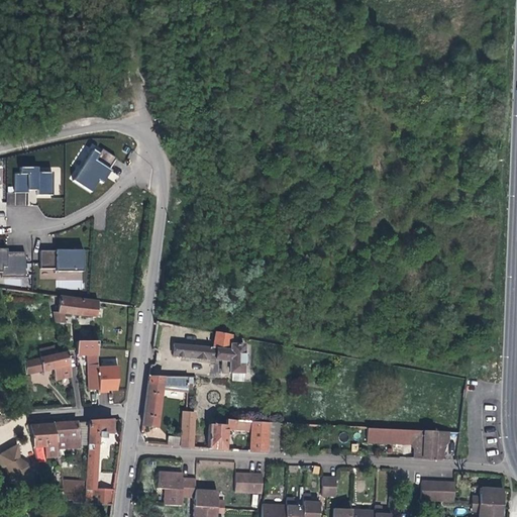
[(89,145),(68,175),(92,192),(101,179),(104,181),(112,170),(97,159),(100,154),(89,145)]
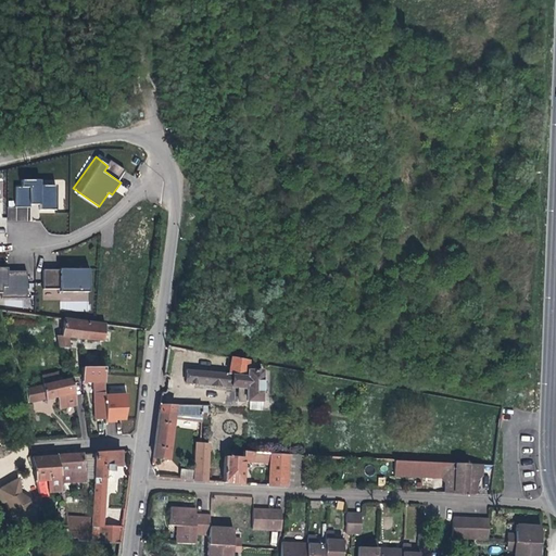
[(54,210),(54,185),(39,185),(39,179),(20,179),(20,187),(14,187),(14,207),(29,207),(29,204),(34,204),(38,204),(38,210),(54,210)]
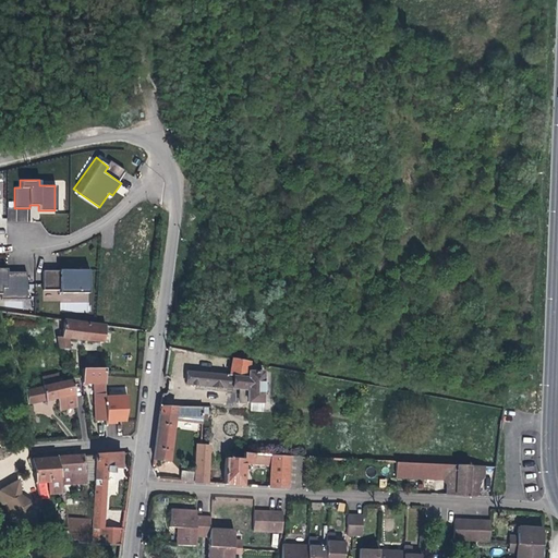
[(88,292),(88,266),(80,266),(80,269),(72,269),(43,270),(43,290),(59,290),(59,292),(88,292)]
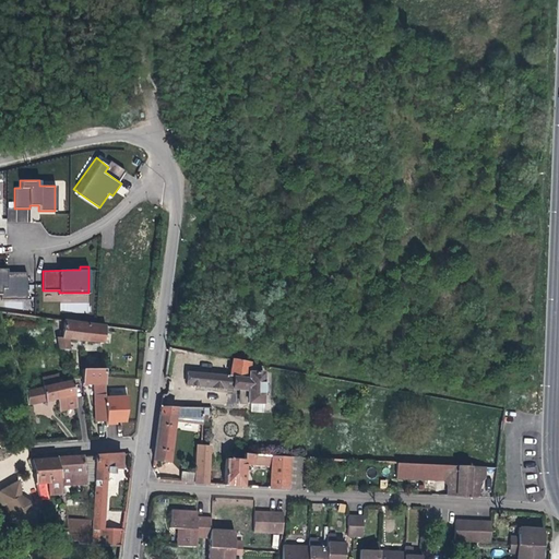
[(26,299),(26,272),(7,272),(7,269),(0,269),(0,294),(0,295),(1,299),(26,299)]
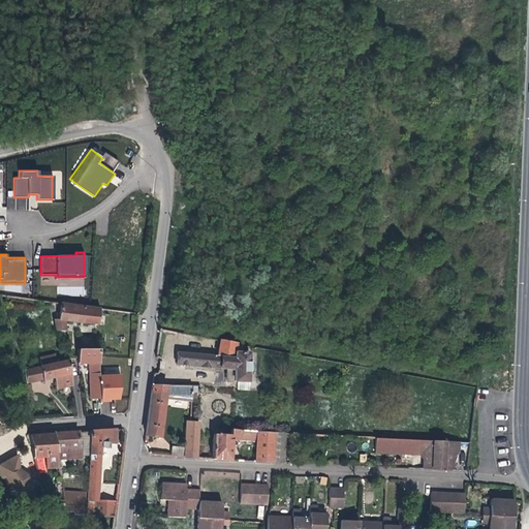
[(97,324),(99,308),(60,303),(58,319),(54,319),(56,331),(65,331),(63,320),(73,321),(97,324)]
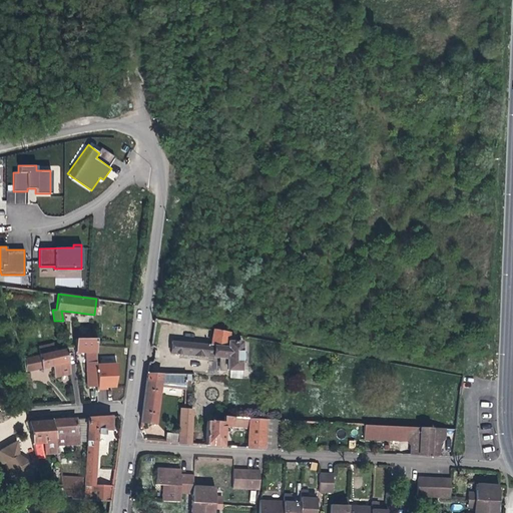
[(219,369),(229,369),(241,369),(241,342),(233,341),(234,335),(215,331),(212,330),(210,345),(171,341),(170,352),(220,357),(219,362),(219,369)]
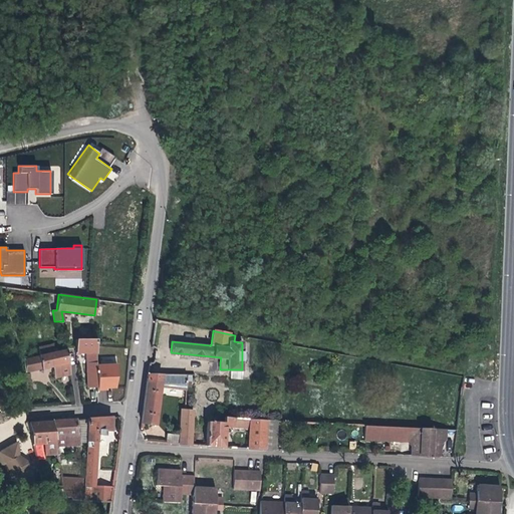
[(95,365),(94,339),(88,339),(74,339),(75,353),(79,353),(79,351),(82,352),(85,352),(86,378),(96,378),(95,365)]
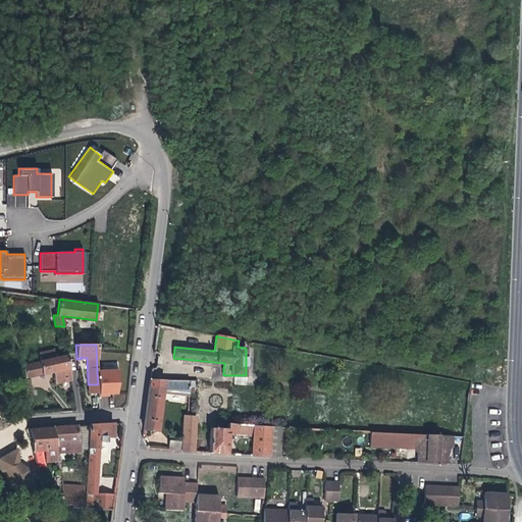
[(54,350),(40,352),(41,359),(55,357),(54,350)]
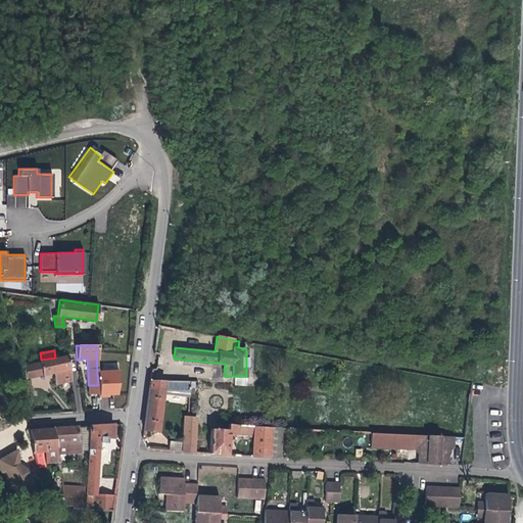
[(54,384),(70,381),(67,354),(25,365),(29,379),(51,374),(52,379),(54,384)]
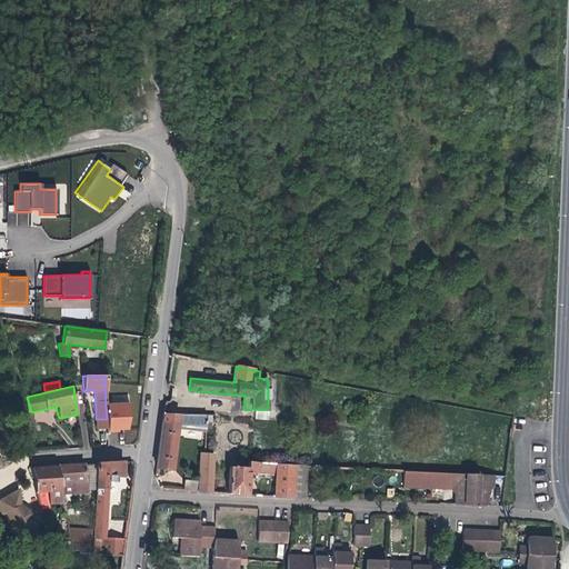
[(130,422),(129,403),(106,405),(107,419),(107,431),(116,431),(116,429),(130,429),(130,422)]
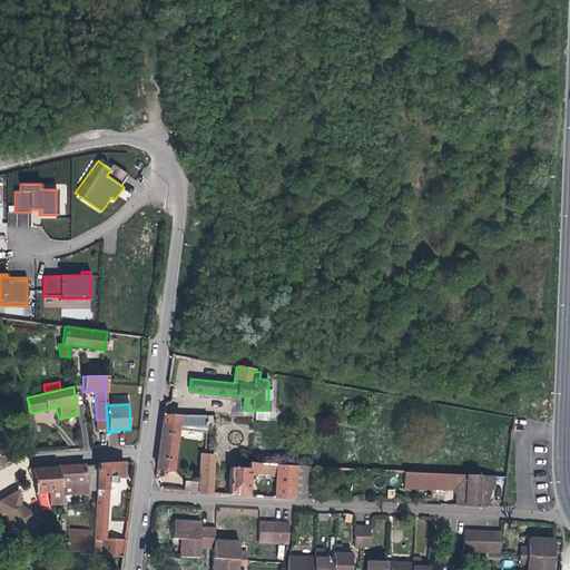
[(267,421),(268,410),(255,410),(255,421),(267,421)]
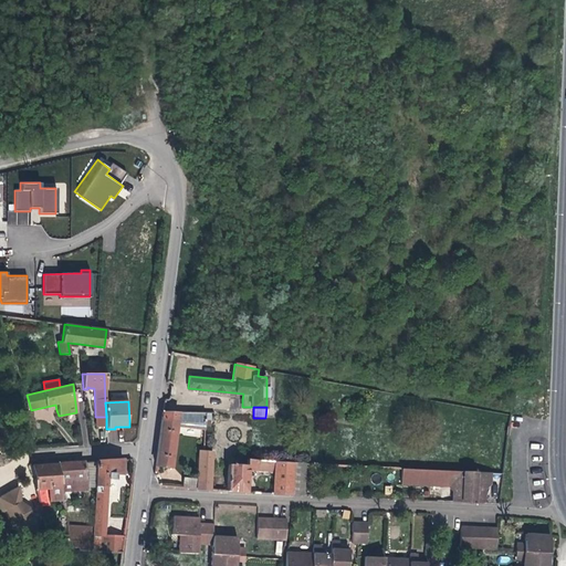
[(173,451),(177,412),(163,411),(156,465),(170,468),(173,451)]
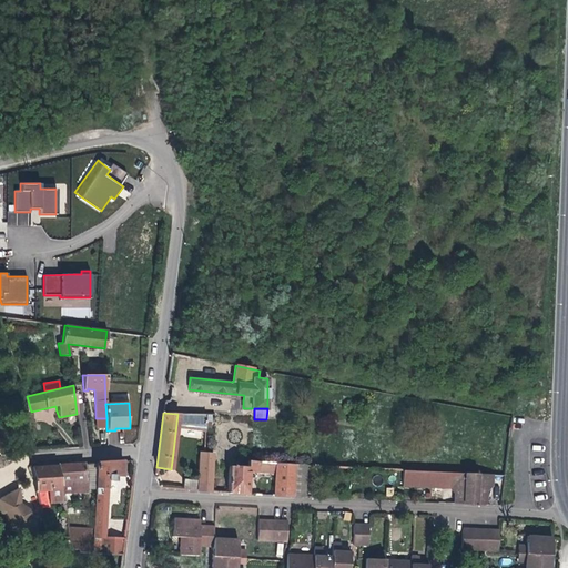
[(185,479),(184,488),(211,490),(212,454),(204,453),(201,453),(199,482),(185,479)]
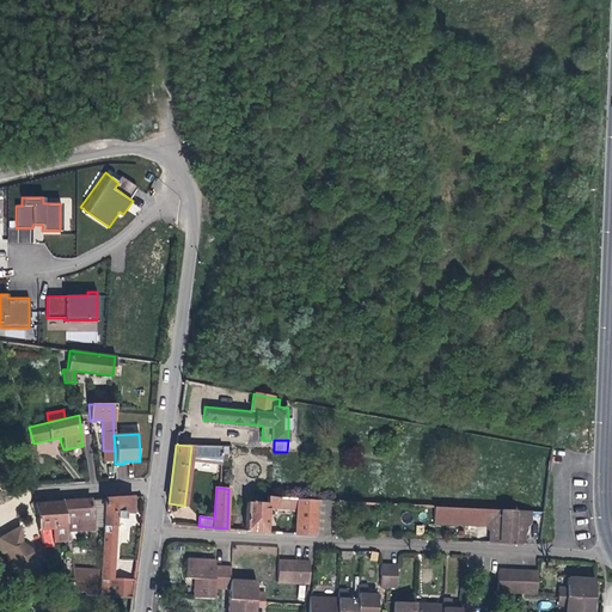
[(246,502),(245,530),(264,532),(267,532),(268,521),(268,508),(294,510),(295,497),(269,497),(269,493),(258,493),(258,503),(246,502)]
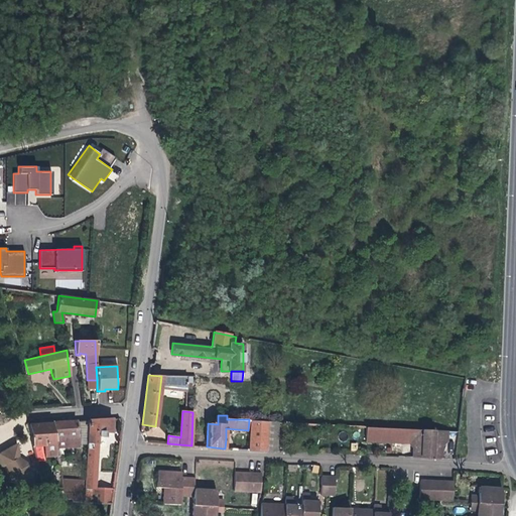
[(87,420),(85,490),(84,498),(84,502),(112,503),(113,488),(95,488),(98,438),(106,438),(106,432),(111,432),(112,418),(87,420)]
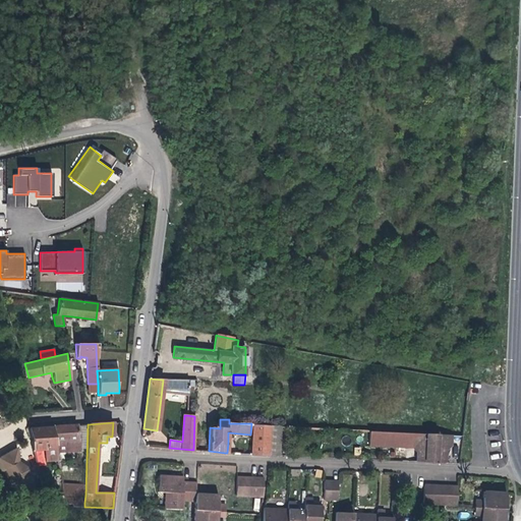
[(270,424),(251,423),(250,454),(268,455),(270,424)]
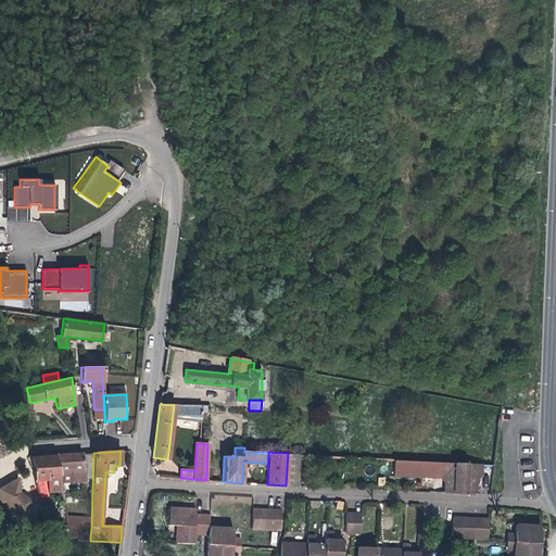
[(301,454),(288,453),(286,485),(299,487),(301,454)]
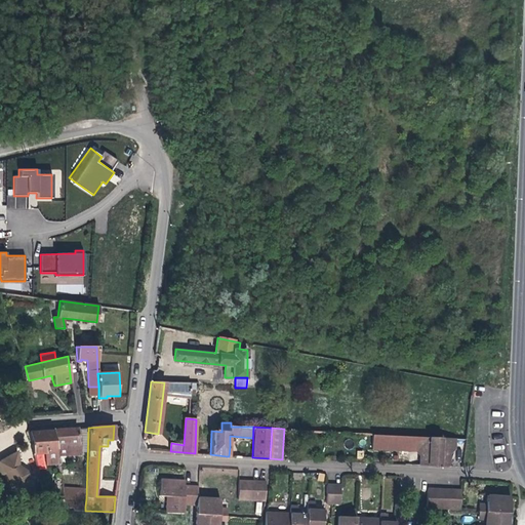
[(77,443),(76,429),(70,429),(52,430),(54,444),(65,444),(65,447),(70,447),(70,443),(77,443)]
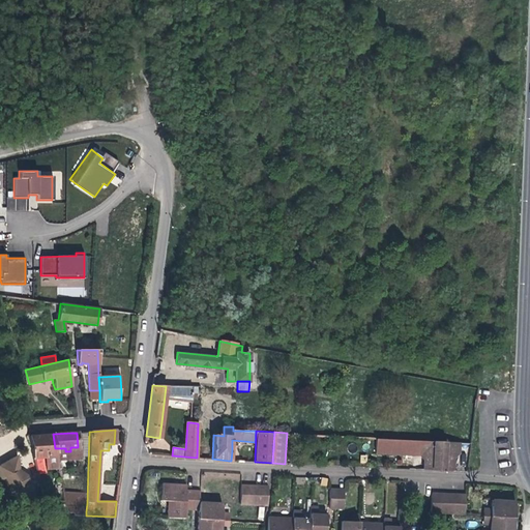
[(56,452),(55,448),(53,434),(40,435),(30,435),(34,455),(48,455),(48,452),(56,452)]
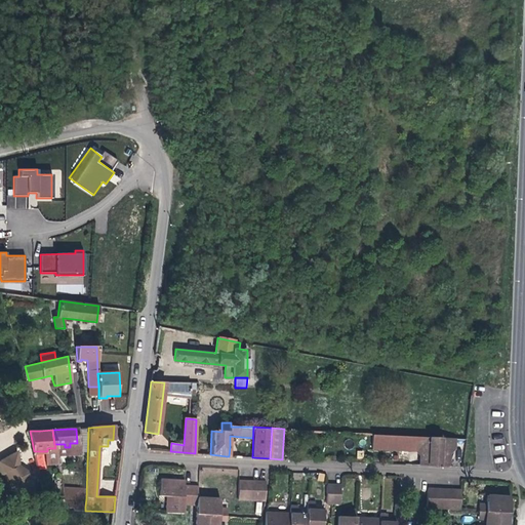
[(419,453),(420,437),(372,434),(371,450),(419,453)]
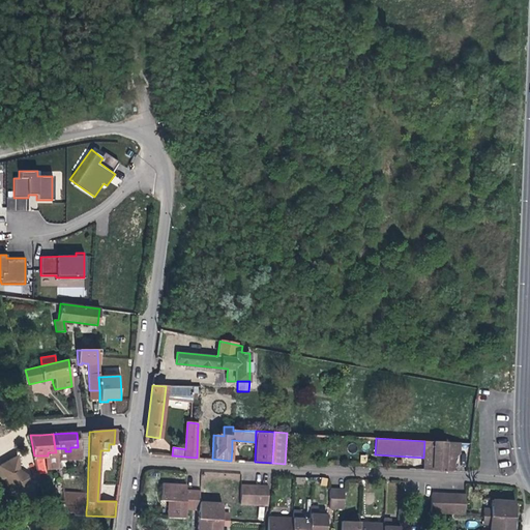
[(449,470),(458,471),(459,457),(463,452),(464,443),(424,441),(424,453),(429,458),(429,469),(438,470),(438,468),(442,468),(449,468),(449,470)]
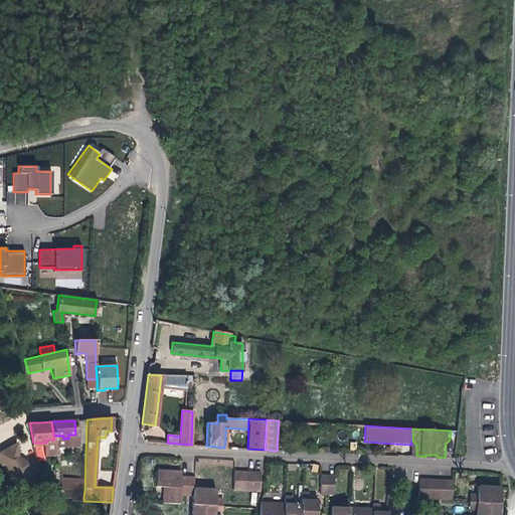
[(25,471),(16,447),(0,452),(0,466),(3,465),(7,476),(25,471)]
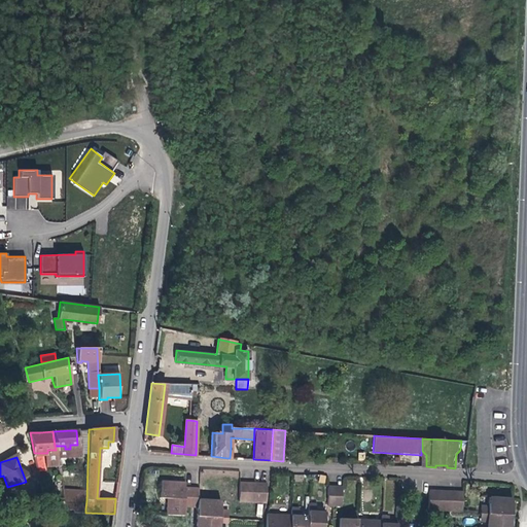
[(183,515),(183,505),(191,506),(198,506),(198,514),(197,525),(196,526),(220,526),(221,524),(221,517),(221,510),(222,499),(198,498),(199,488),(184,487),(184,482),(161,480),(160,496),(168,497),(167,503),(167,514),(183,515)]
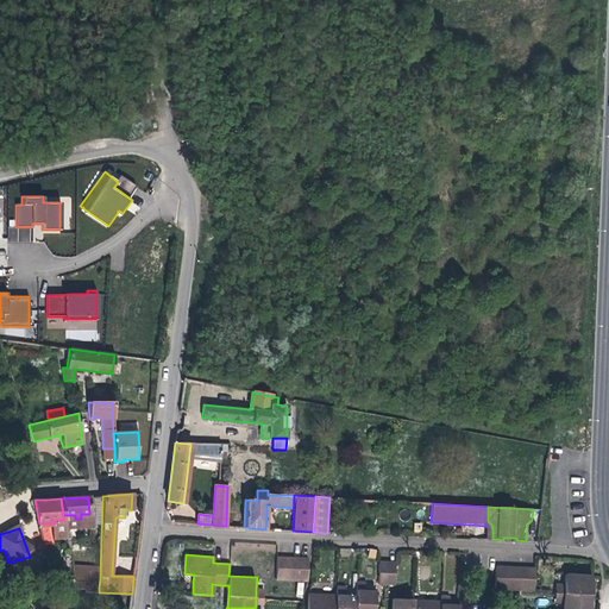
[(308,559),(276,558),(276,579),(306,581),(308,559)]
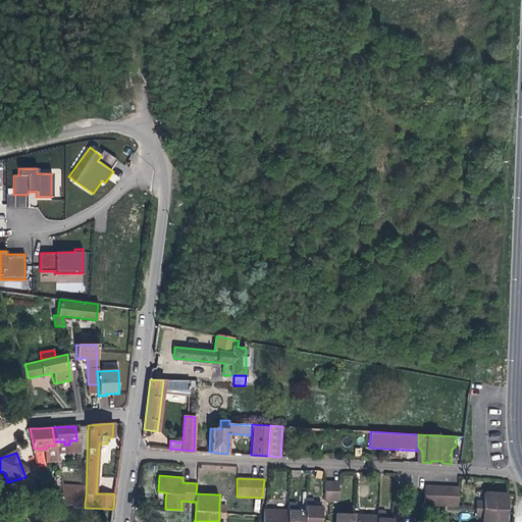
[(62,489),(60,480),(53,481),(55,491),(62,489)]
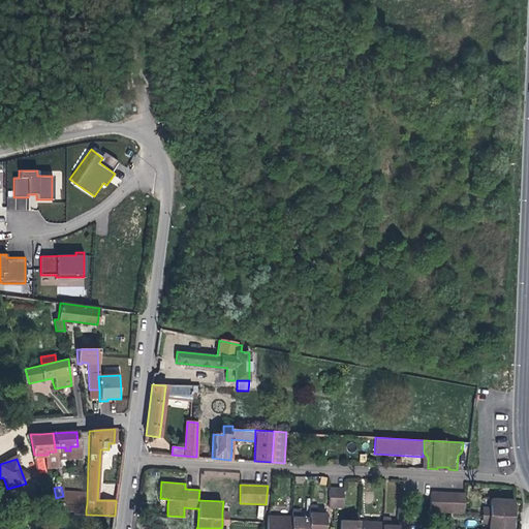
[(342,507),(343,491),(336,491),(330,491),(329,507),(342,507)]
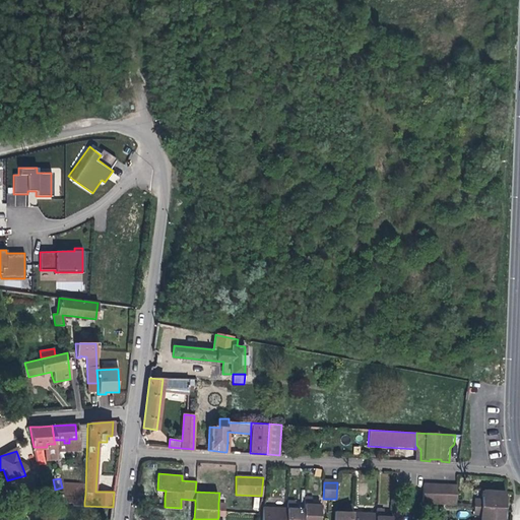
[(420,501),(433,502),(440,503),(453,504),(454,485),(421,483),(421,489),(420,501)]
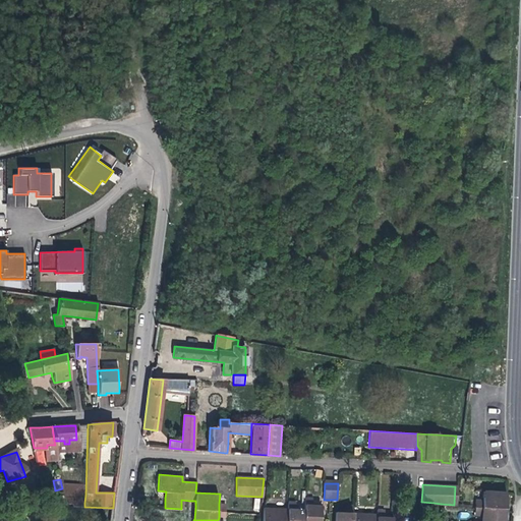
[(63,496),(64,502),(84,503),(85,495),(81,495),(81,489),(73,488),(73,496),(63,496)]
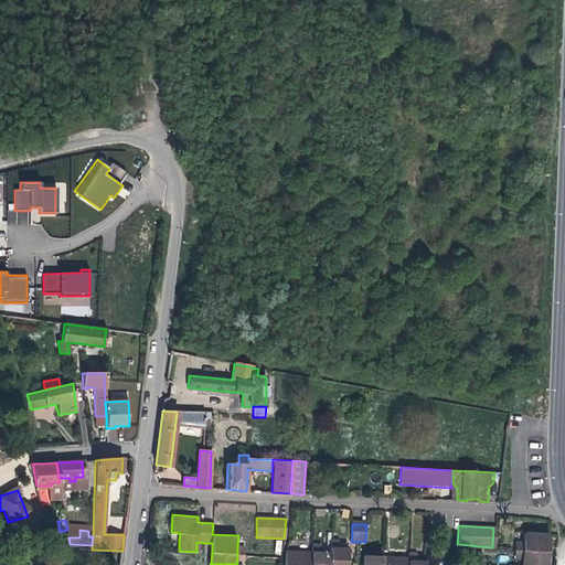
[(523,533),(522,542),(522,558),(521,564),(545,564),(547,544),(547,534),(523,533)]
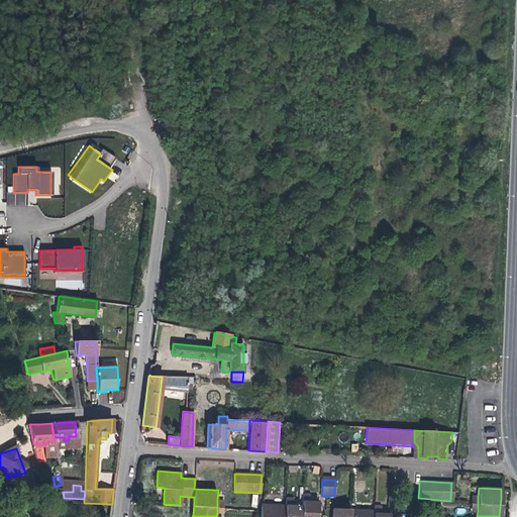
[(317,516),(318,502),(310,501),(302,501),(302,505),(293,505),(285,505),(263,503),(262,516),(317,516)]
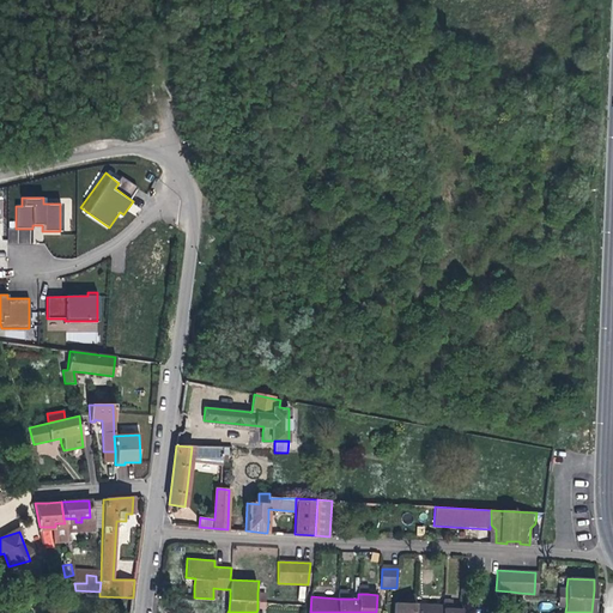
[(460,612),(461,608),(451,608),(442,608),(443,605),(414,604),(405,604),(394,602),(393,612),(460,612)]
